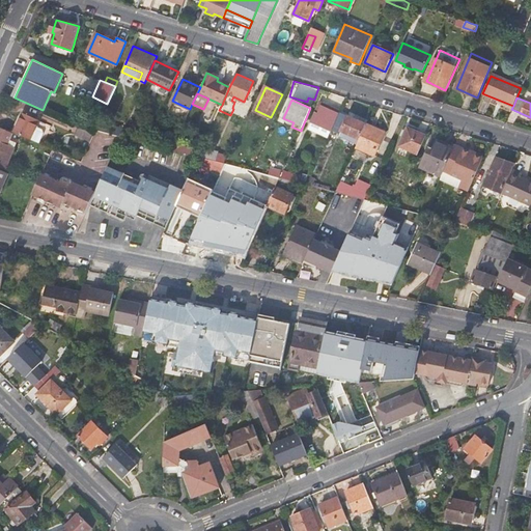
[(340,111),(319,102),(318,105),(310,121),(331,132),(339,114),(340,111)]
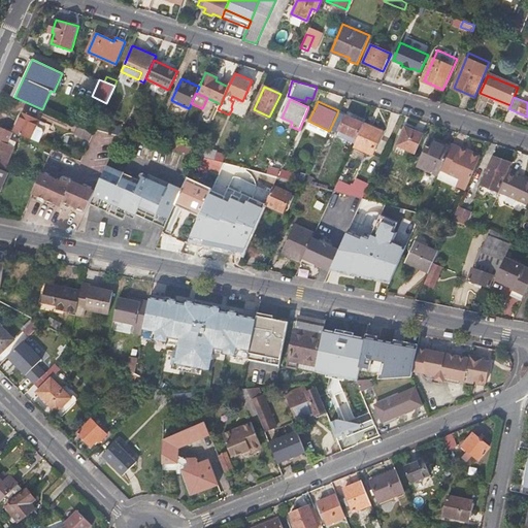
[(365,123),(338,110),(337,113),(329,131),(328,134),(334,136),(335,134),(356,143),(365,123)]
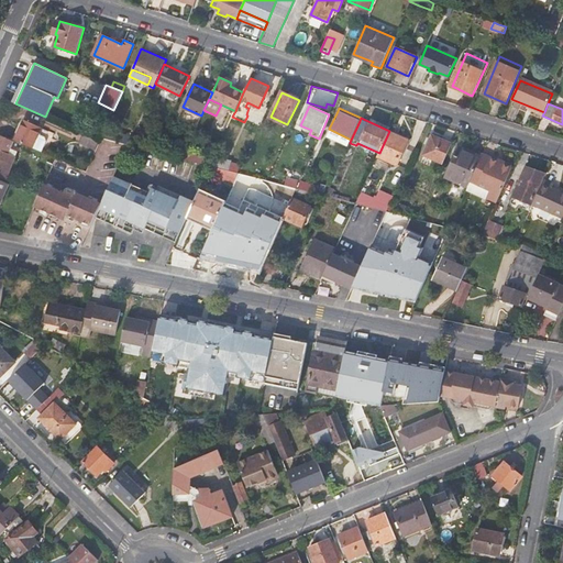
[(23,120),(15,140),(44,153),(48,142),(46,139),(40,135),(42,129),(23,120)]
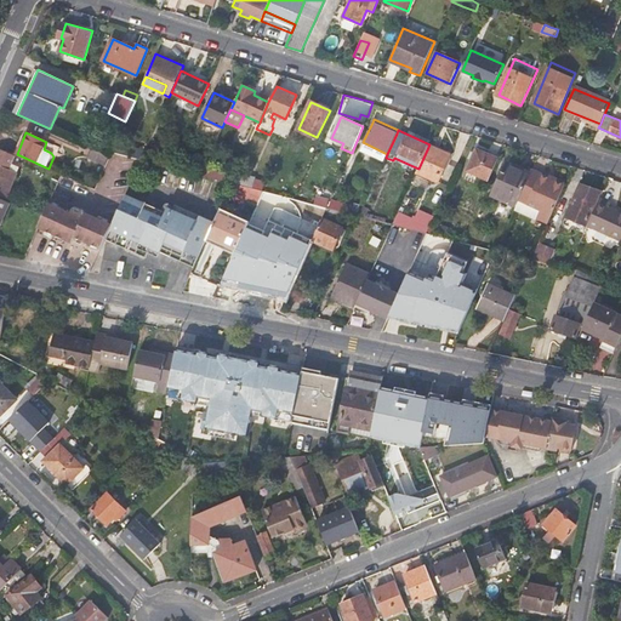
[(138,149),(120,144),(119,153),(136,157),(138,149)]
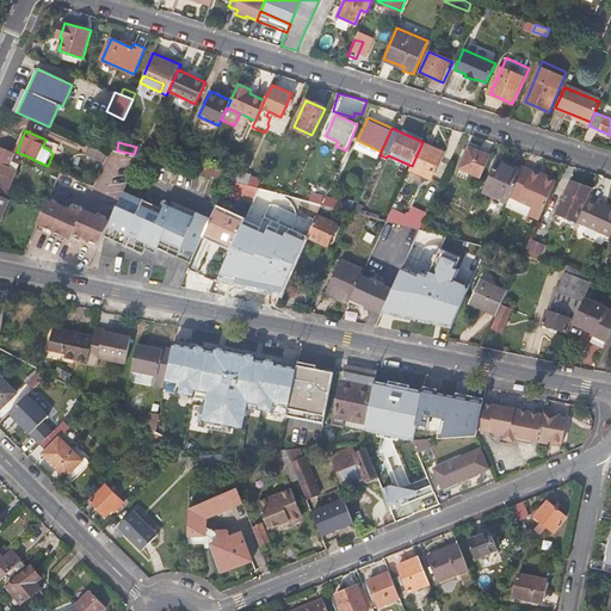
[(443,152),(423,142),(412,166),(409,170),(431,179),(443,152)]
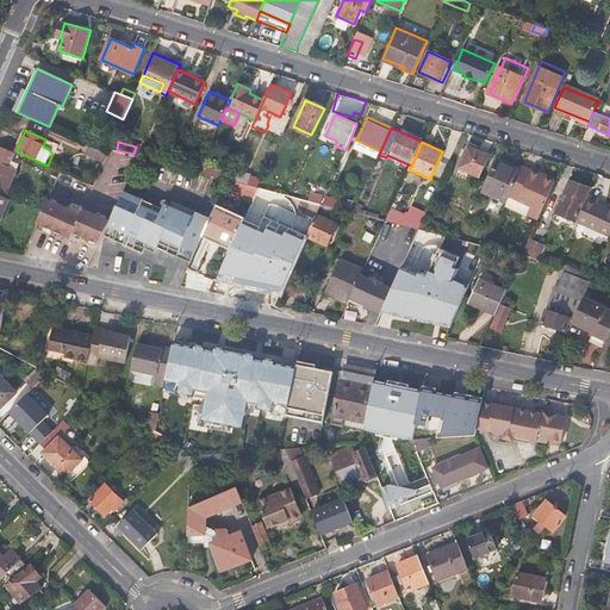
[(11,162),(14,151),(0,144),(0,190),(7,193),(13,179),(11,178),(17,165),(11,162)]
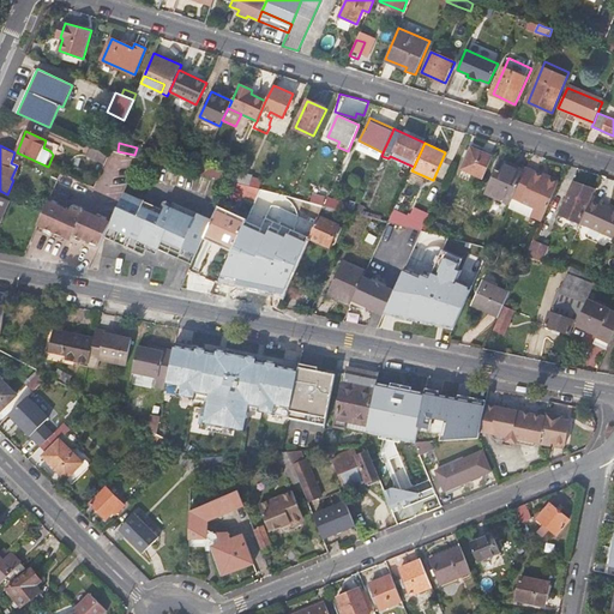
[(108,154),(90,145),(85,155),(104,163),(108,154)]
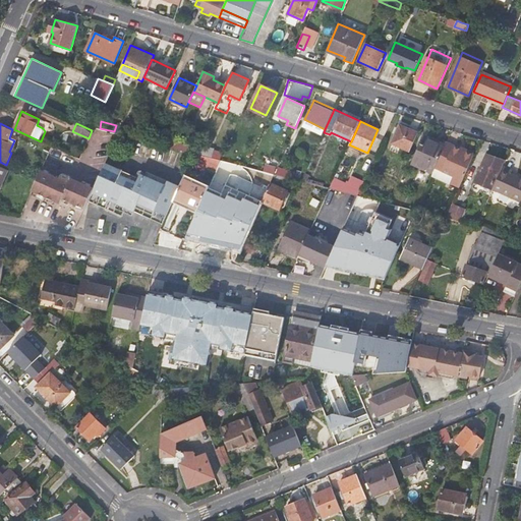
[(392,143),(409,152),(418,133),(400,125),(392,143)]
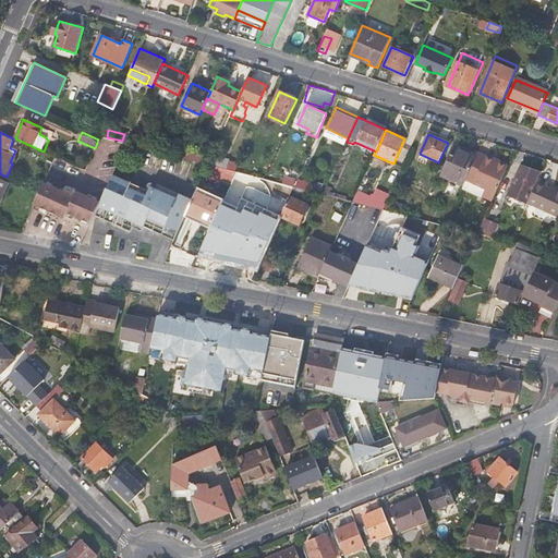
[(141,138),(136,146),(153,150),(155,145),(141,138)]
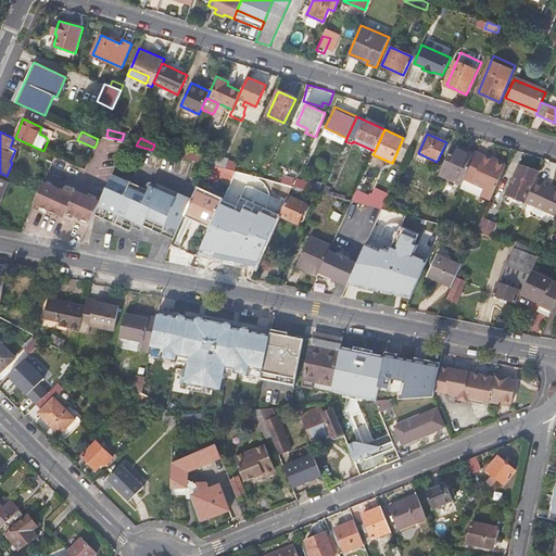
[(440,175),(463,185),(464,180),(476,155),(453,144),(440,175)]
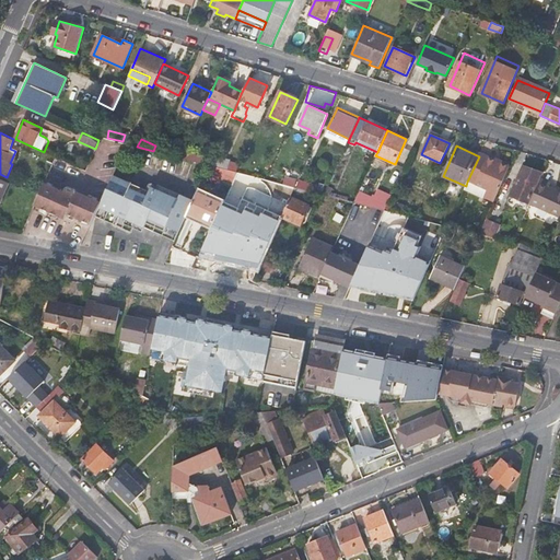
[(212,159),(184,152),(181,158),(209,165),(212,159)]
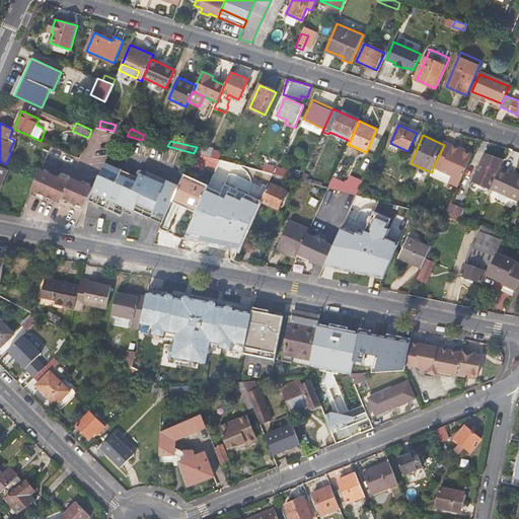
[(472,155),(445,143),(444,145),(433,168),(430,176),(448,183),(457,188),(472,155)]
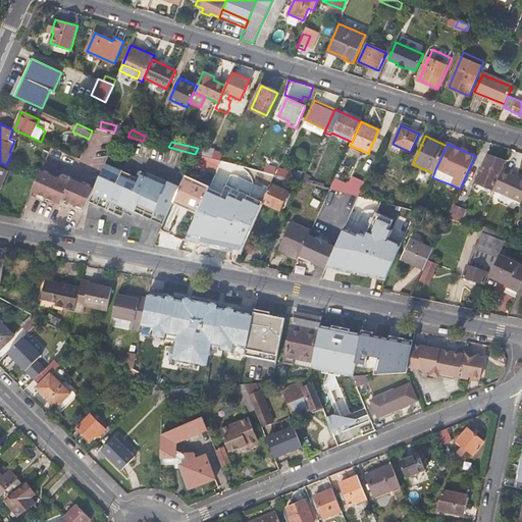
[(192,160),(216,171),(221,161),(195,154),(192,160)]
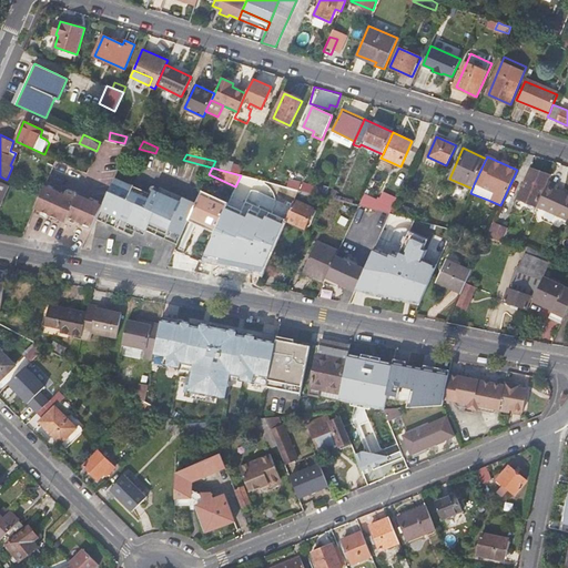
[(518,199),(537,206),(537,205),(545,189),(544,188),(549,174),(531,168),(530,170),(527,169),(524,179),(526,180),(518,199)]
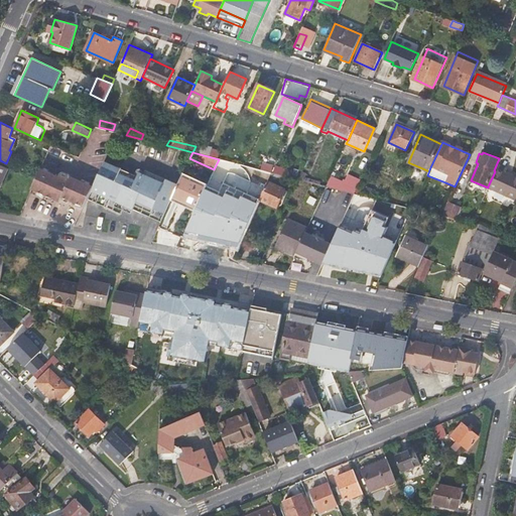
[(137,176),(104,161),(94,184),(87,199),(122,214),(125,206),(131,209),(135,202),(164,215),(171,201),(178,184),(165,179),(164,183),(147,175),(145,179),(137,176)]
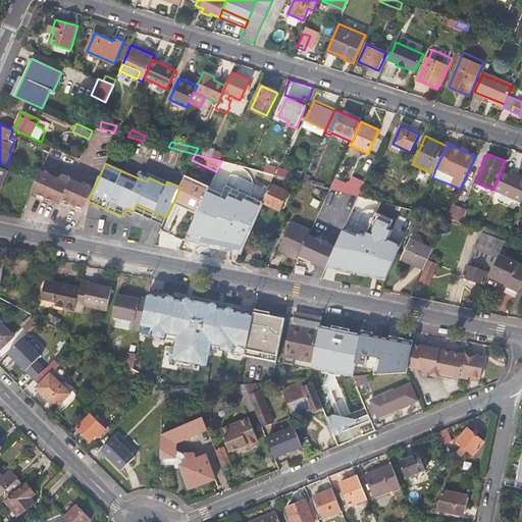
[(0,189),(8,170),(0,166),(0,189)]
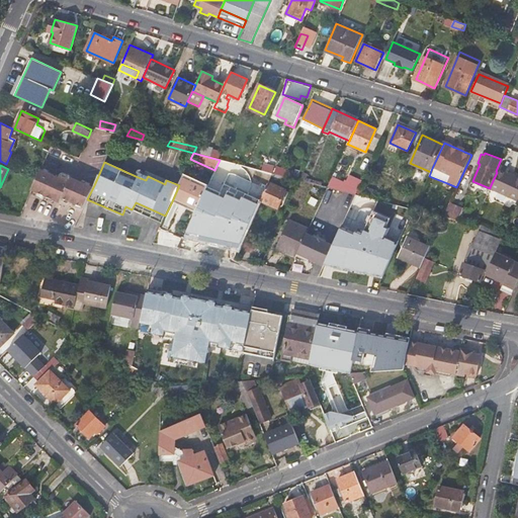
[(303,173),(276,166),(273,173),(290,178),(299,180),(303,173)]
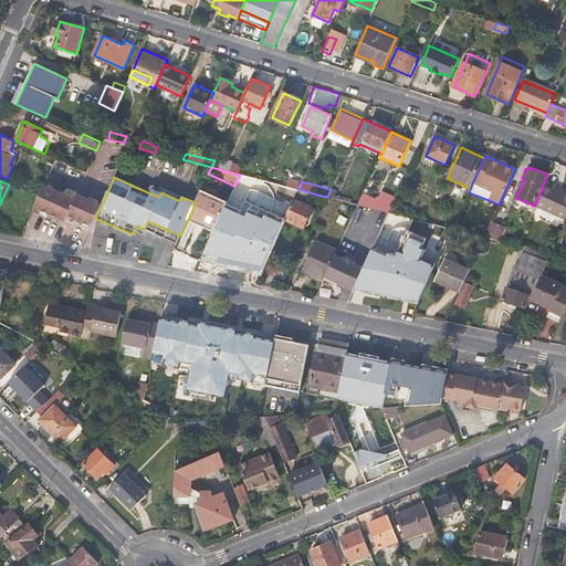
[(556,186),(546,181),(543,188),(535,205),(565,219),(565,194),(554,188),(556,186)]
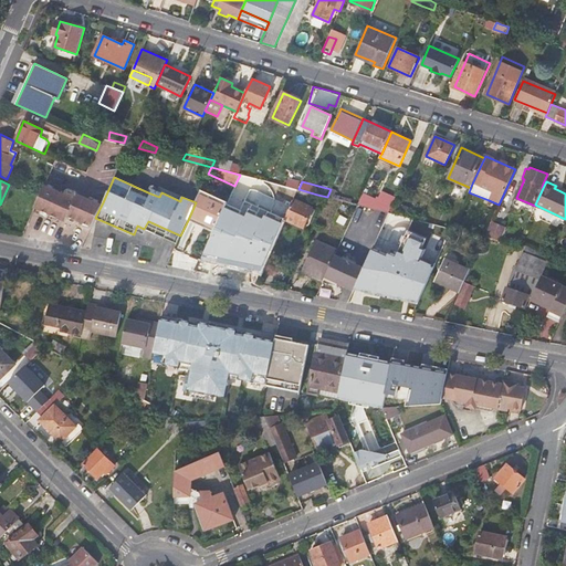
[(64,195),(44,185),(38,198),(34,206),(65,219),(67,213),(77,191),(72,188),(70,188),(67,189),(66,190),(64,195)]
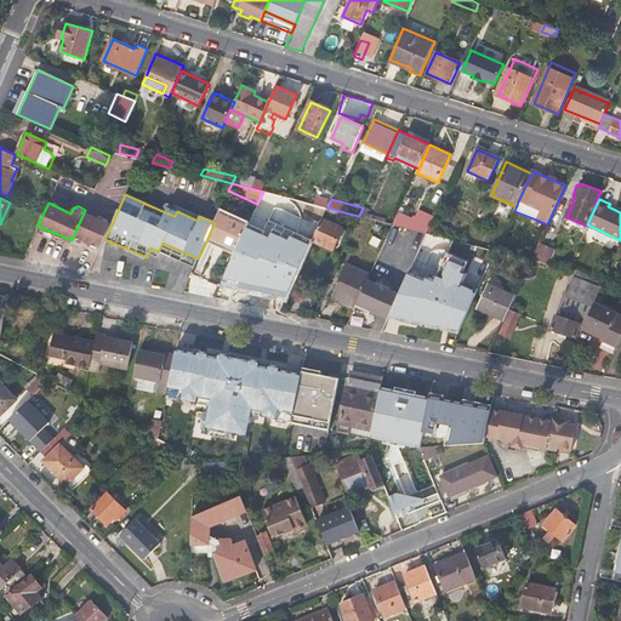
[(178,206),(177,211),(198,221),(199,216),(178,206)]
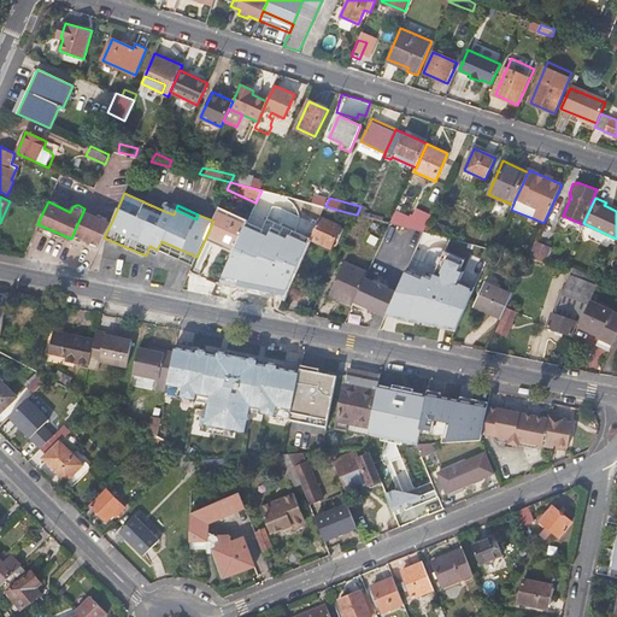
[(248,219),(219,206),(213,221),(205,240),(234,252),(246,225),(248,219)]
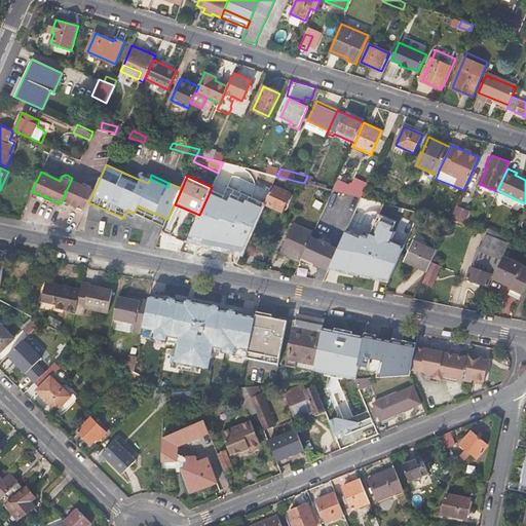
[(292,187),(295,181),(277,176),(274,183),(292,187)]
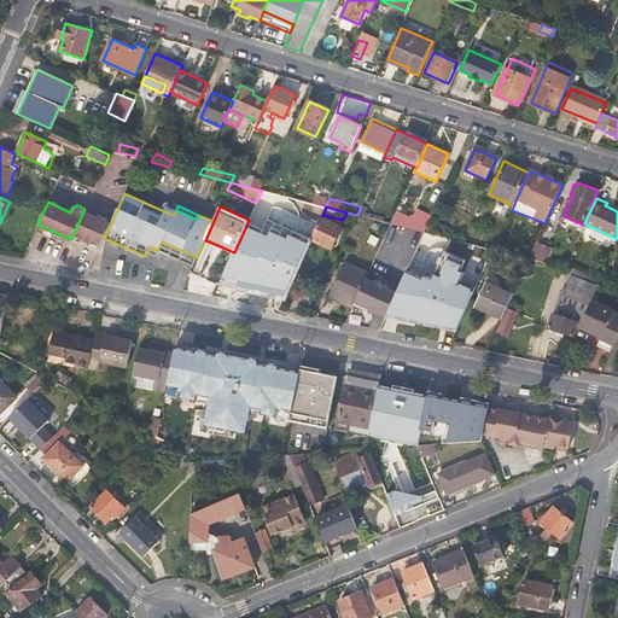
[(368,209),(361,207),(357,215),(391,223),(394,219),(366,213),(368,209)]
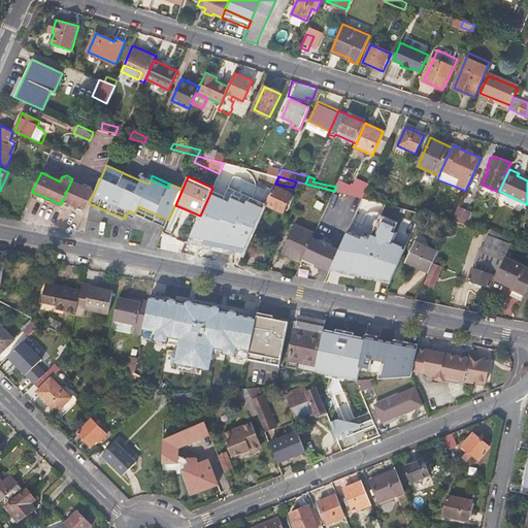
[(365,197),(368,180),(356,177),(355,183),(338,179),(336,191),(365,197)]
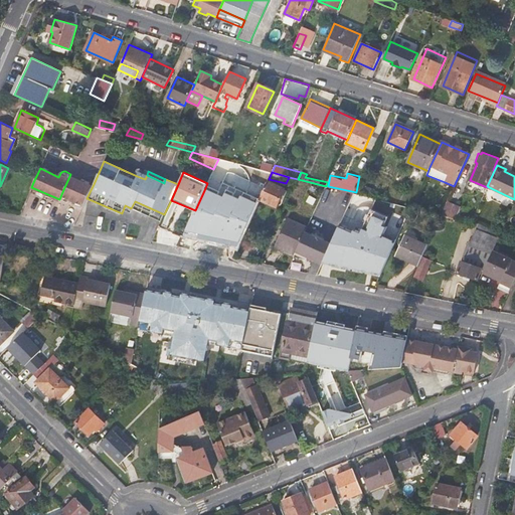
[(94,184),(70,174),(61,194),(84,204),(87,198),(94,184)]
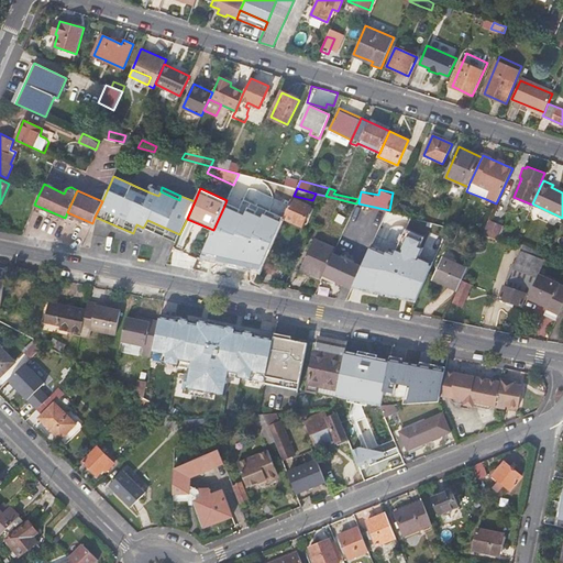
[(510,203),(529,211),(532,205),(514,197),(510,203)]
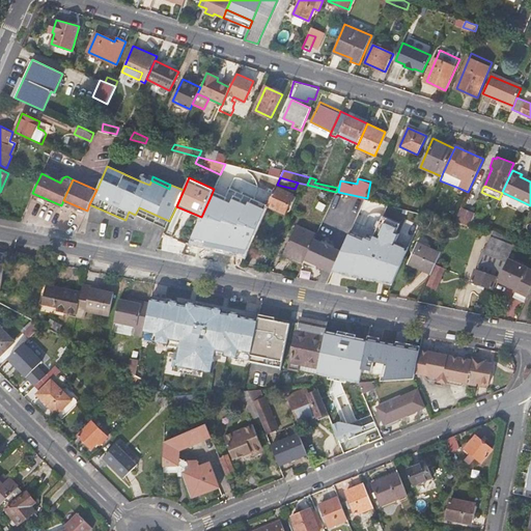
[(294,194),(276,187),(268,205),(285,214),(294,194)]
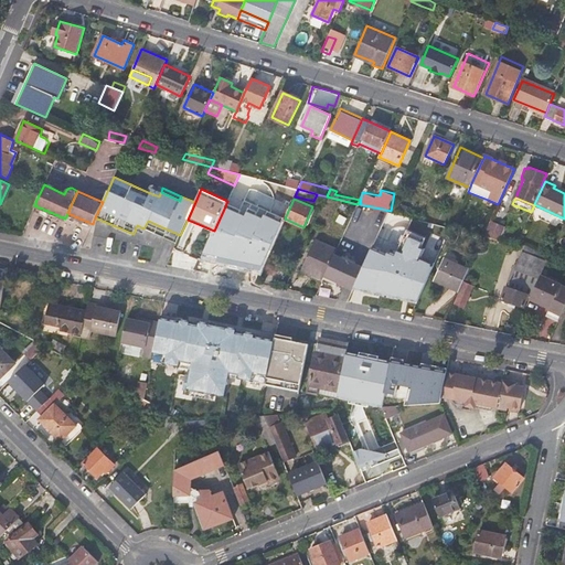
[(245,215),(225,206),(214,231),(200,262),(259,275),(283,223),(265,215),(263,219),(247,212),(245,215)]
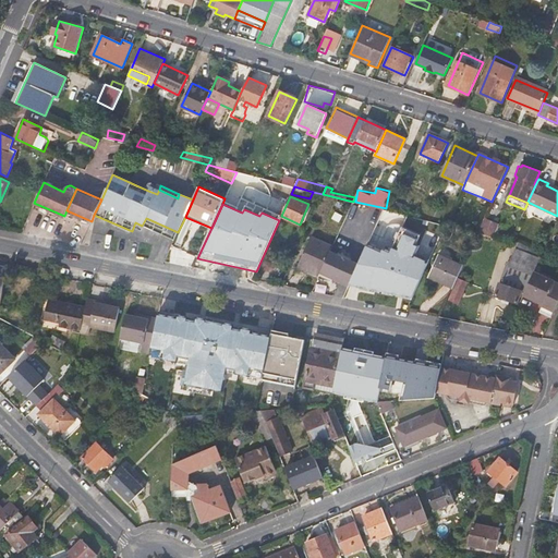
[(403,223),(411,226),(411,223),(414,217),(407,216),(403,223)]
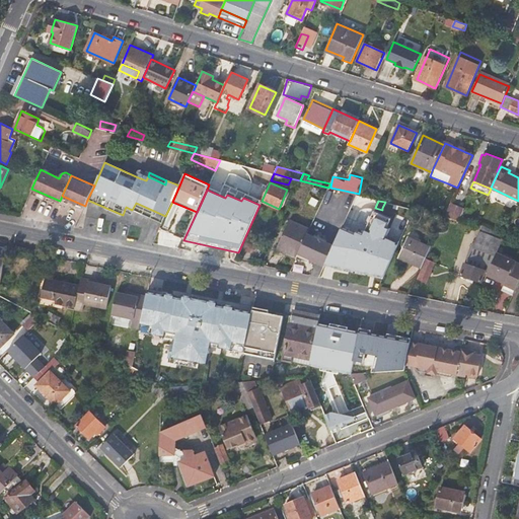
[(382,208),(412,216),(415,210),(385,202),(382,208)]
